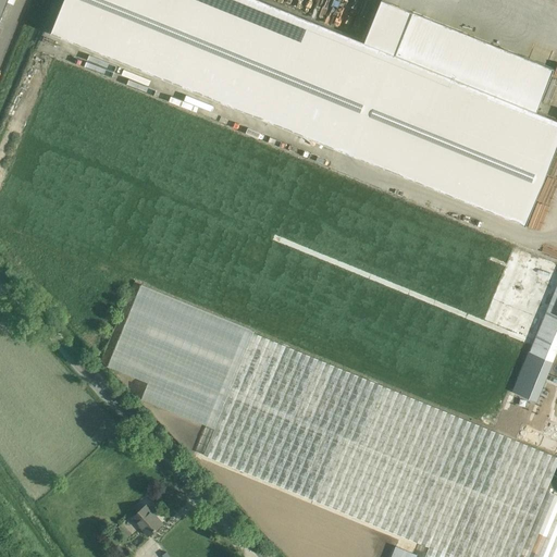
[(0,0),(0,15),(5,2),(13,4),(14,0),(0,0)]
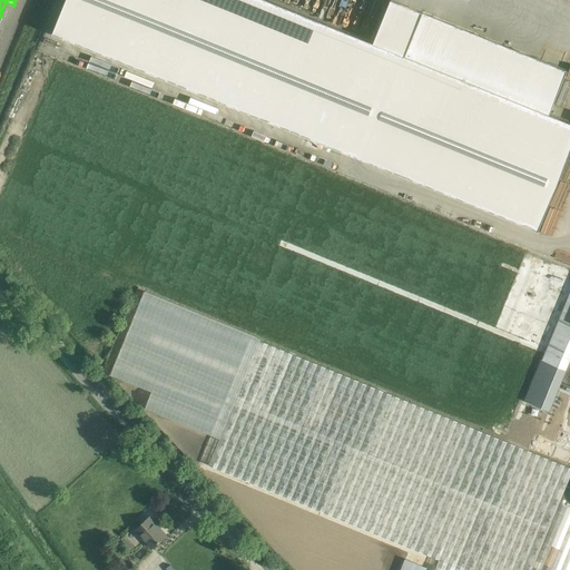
[(391,0),(374,41),(269,0),(66,0),(53,33),(364,160),(537,231),(569,149),(569,121),(406,55),(423,12),(391,0)]
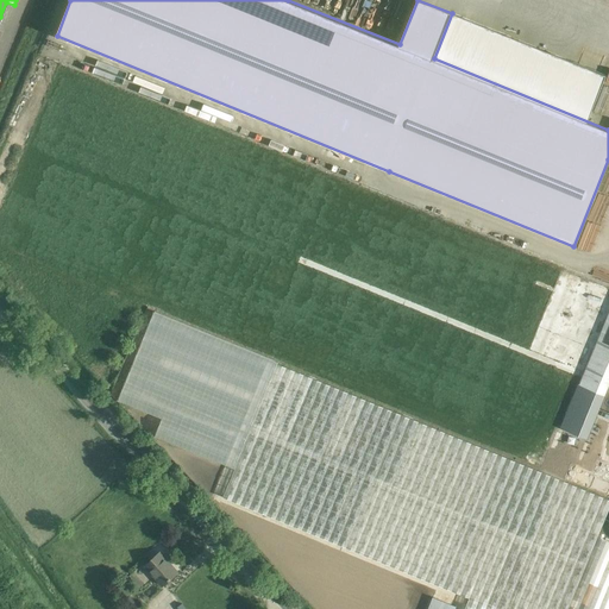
[(343,152),(330,148),(326,157),(338,162),(343,152)]
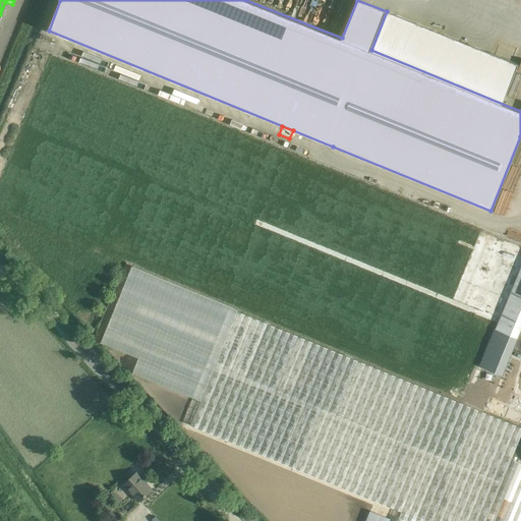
[(502,374),(517,338),(520,328),(520,265),(479,365),(502,374)]
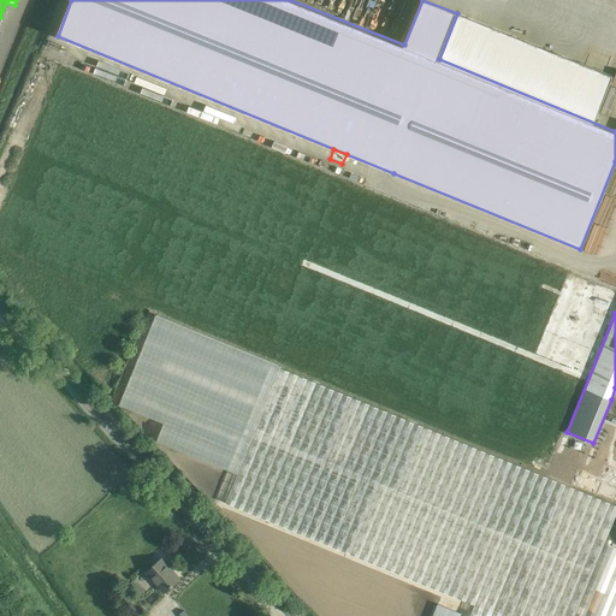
[(237,473),(280,368),(157,315),(120,407),(164,422),(157,442),(217,466),(237,473)]
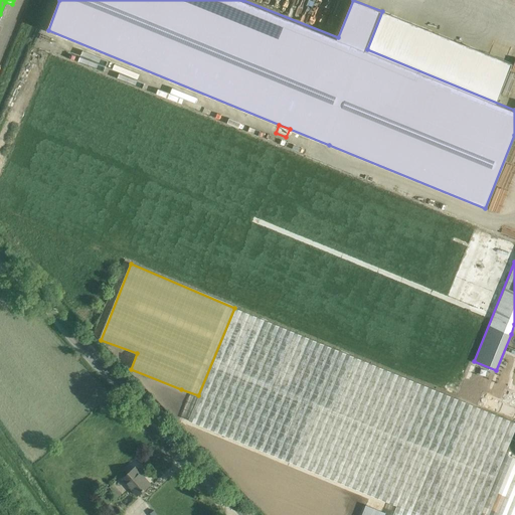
[(188,419),(397,506),(420,514),(514,514),(514,457),(506,454),(514,431),(514,421),(428,386),(234,308),(198,395),(188,419)]
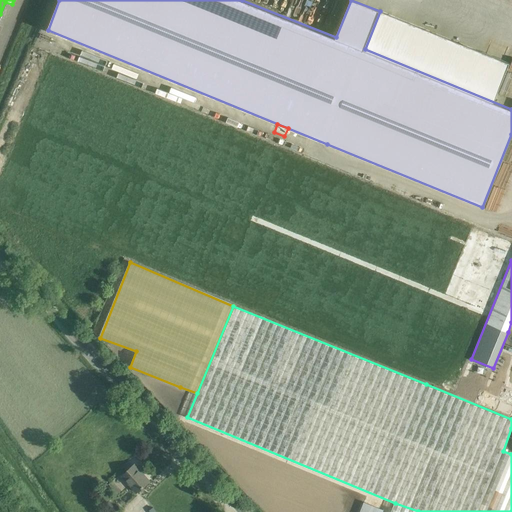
[(502,386),(494,407),(502,410),(511,389),(502,386)]
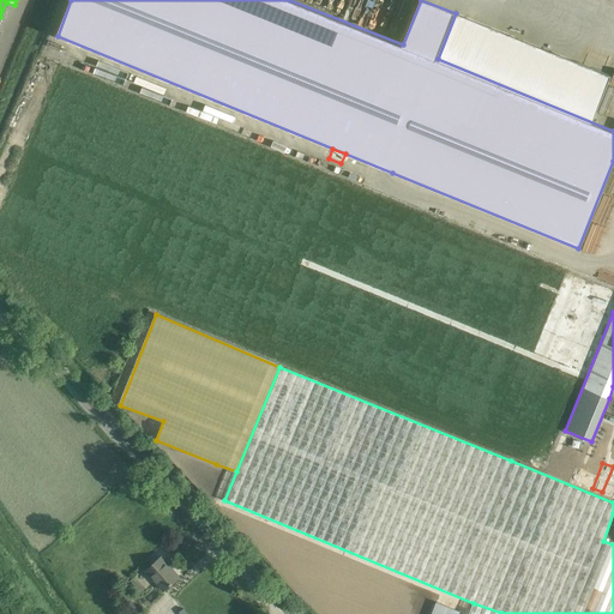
[(162,555),(145,570),(163,591),(180,577),(162,555)]
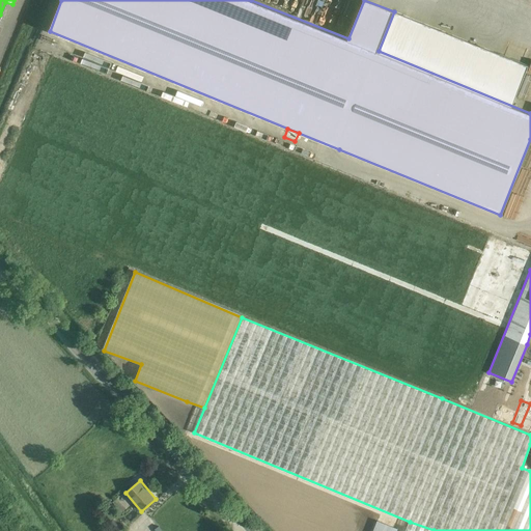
[(434,530),(410,522),(406,530),(434,530)]
